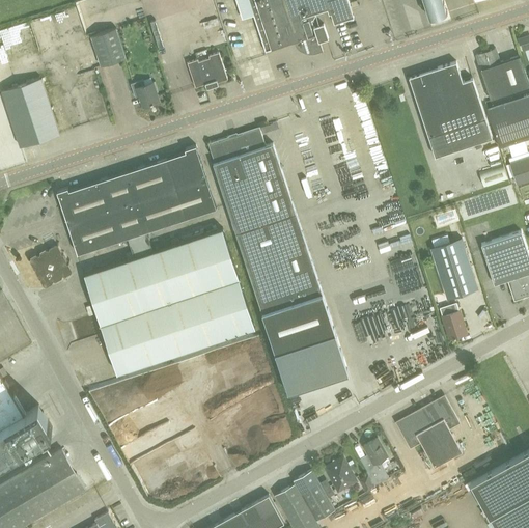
[(233,0),(241,21),(252,17),(246,0),(233,0)]
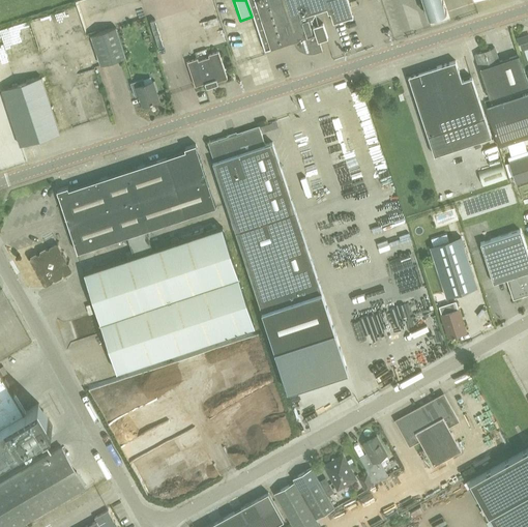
[(245,0),(252,17),(263,54),(292,45),(292,46),(293,47),(293,48),(293,49),(294,49),(295,50),(295,51),(296,52),(297,52),(298,53),(299,54),(300,54),(301,54),(309,52),(310,56),(320,53),(318,45),(326,41),(322,26),(312,29),(310,23),(312,22),(314,18),(313,16),(325,11),(326,17),(329,16),(332,26),(352,20),(345,0),(245,0)]
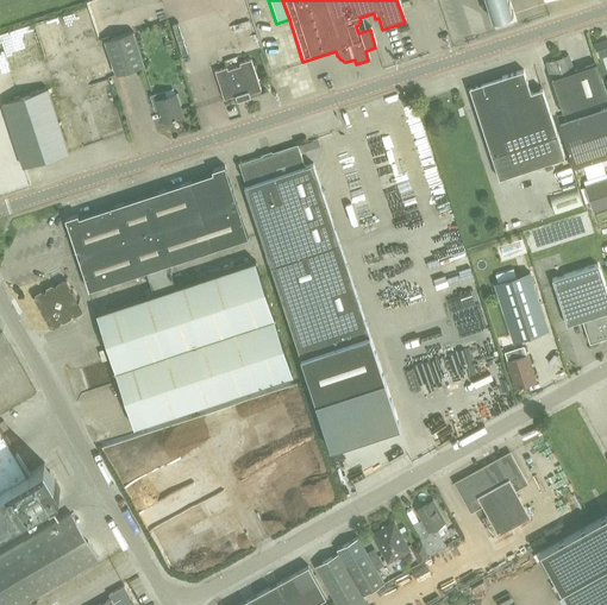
[(483,0),(492,23),(511,17),(505,0),(483,0)]
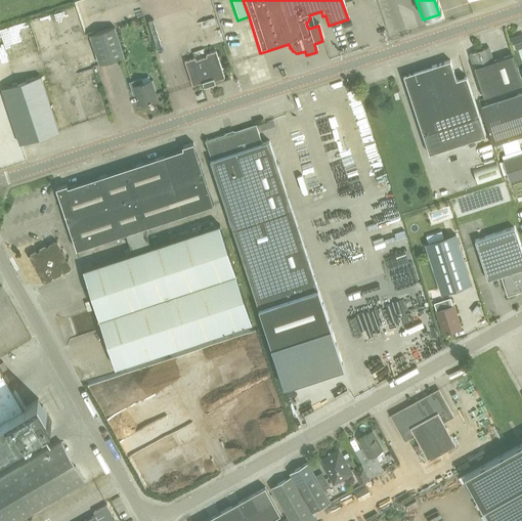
[(97,68),(123,59),(113,30),(88,38),(97,68)]
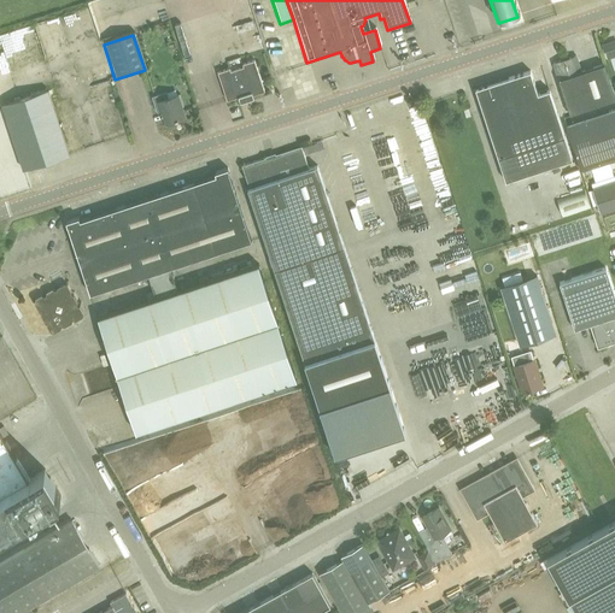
[(580,75),(574,59),(551,66),(556,83),(557,83),(568,119),(614,104),(603,68),(580,75)]
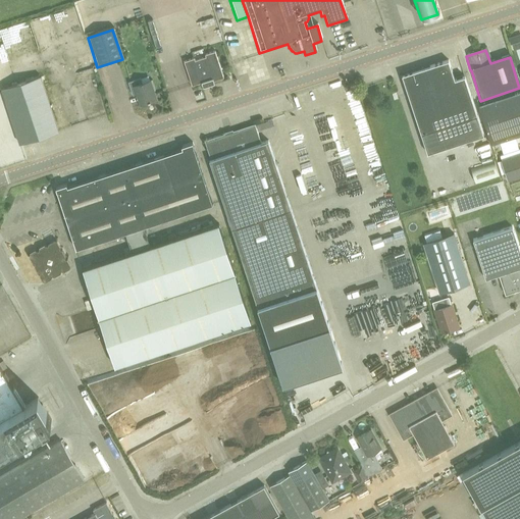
[(222,80),(213,54),(204,57),(204,59),(194,63),(193,60),(183,64),(191,88),(200,85),(201,88),(199,88),(200,90),(202,89),(202,90),(213,86),(212,84),(222,80)]
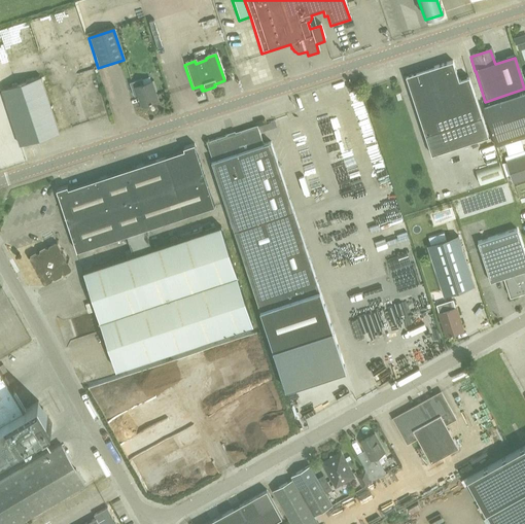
[(457,82),(451,63),(405,78),(430,156),(474,142),(487,138),(486,136),(467,79),(457,82)]
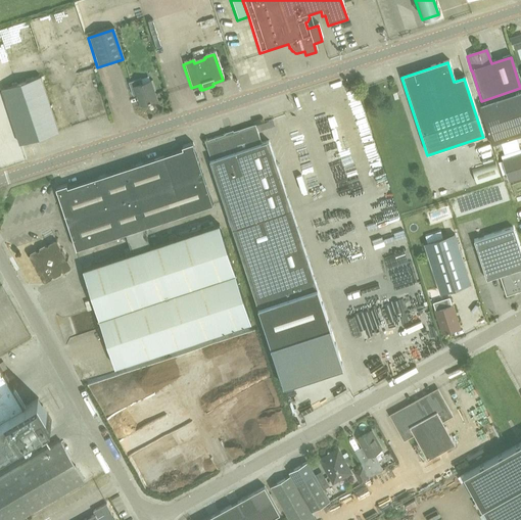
[(18,147),(58,134),(40,79),(0,92),(18,147)]
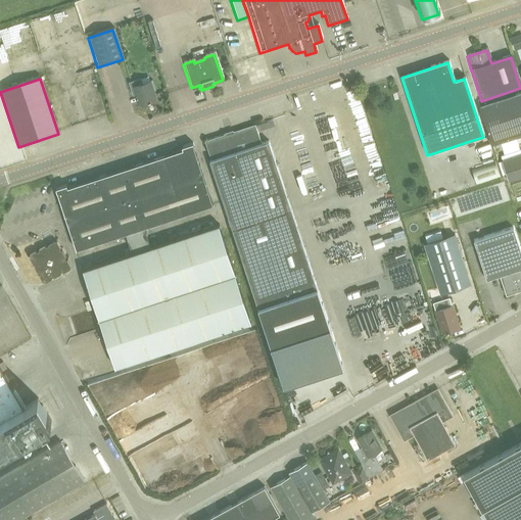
[(91,123),(109,117),(100,81),(91,84),(93,93),(84,95),(91,123)]
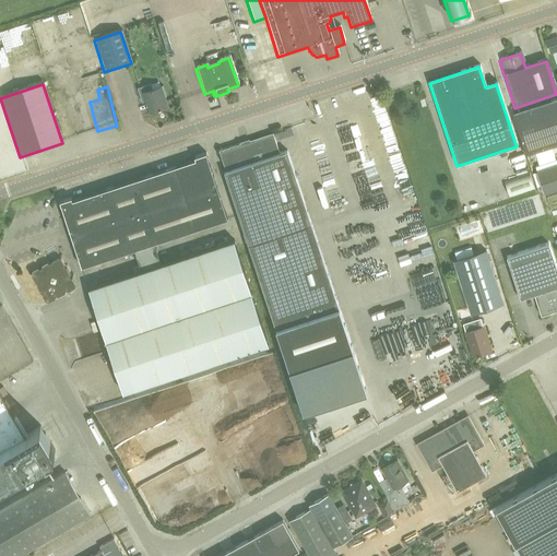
[(151,92),(150,86),(135,91),(140,103),(141,105),(145,104),(149,115),(166,108),(160,89),(151,92)]
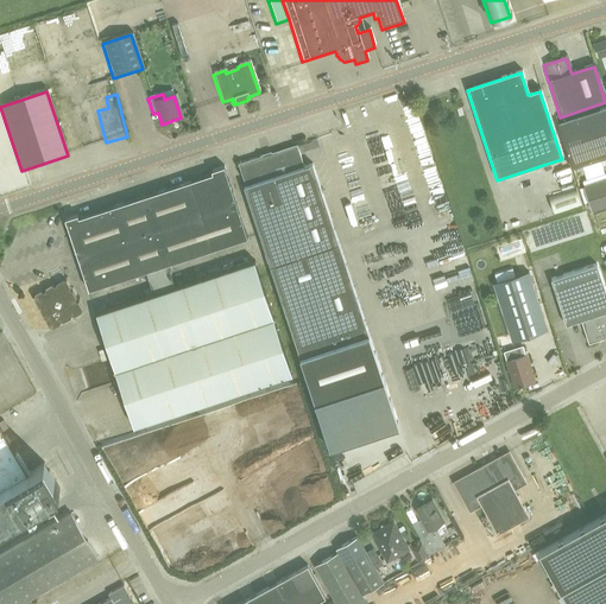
[(605,109),(556,126),(570,172),(605,160),(605,109)]
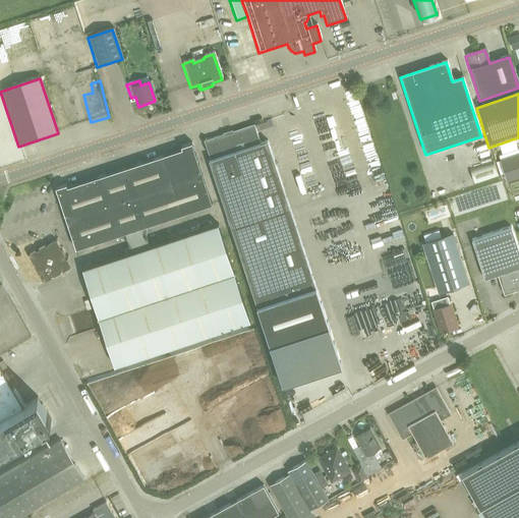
[(223,136),(203,142),(209,162),(208,162),(268,348),(281,387),(340,367),(327,329),(267,142),(260,145),(255,133),(253,128),(253,126),(231,133),(231,132),(222,134),(223,136)]
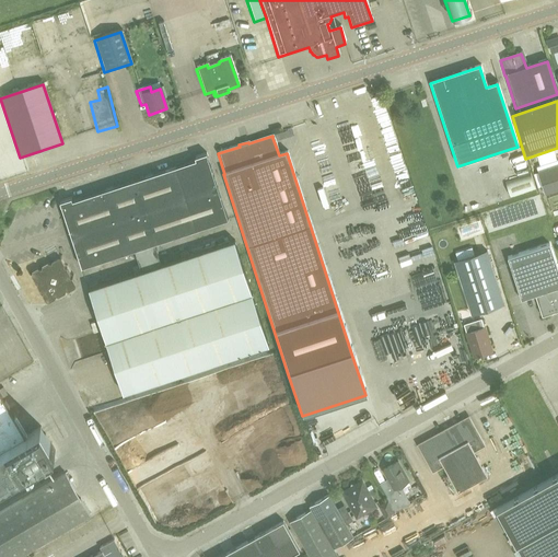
[(227,220),(205,155),(194,159),(195,162),(71,204),(70,200),(59,205),(80,270),(134,253),(140,274),(88,291),(121,396),(268,348),(233,243),(160,267),(152,245),(227,220)]
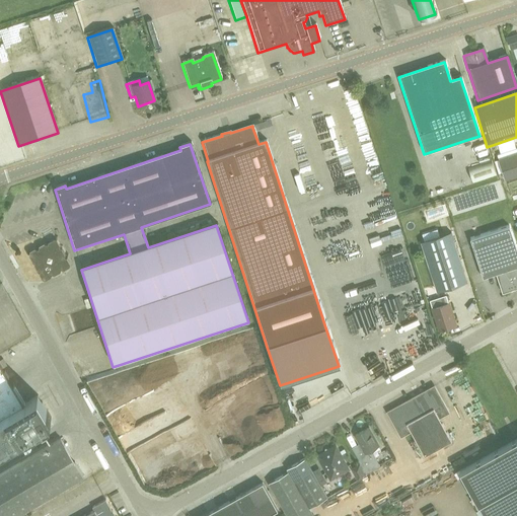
[(504,182),(516,177),(516,155),(497,162),(504,182)]
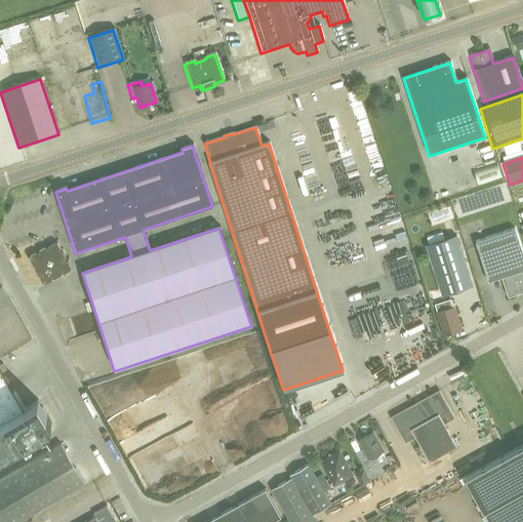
[(522,292),(522,258),(514,230),(475,243),(487,282),(500,278),(507,298),(522,292)]
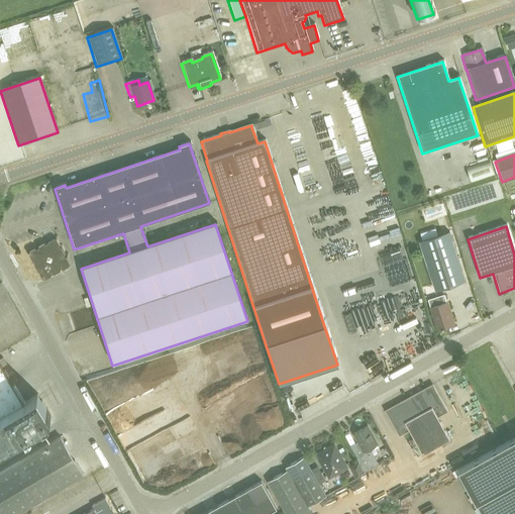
[(434,292),(464,283),(448,234),(418,243),(434,292)]
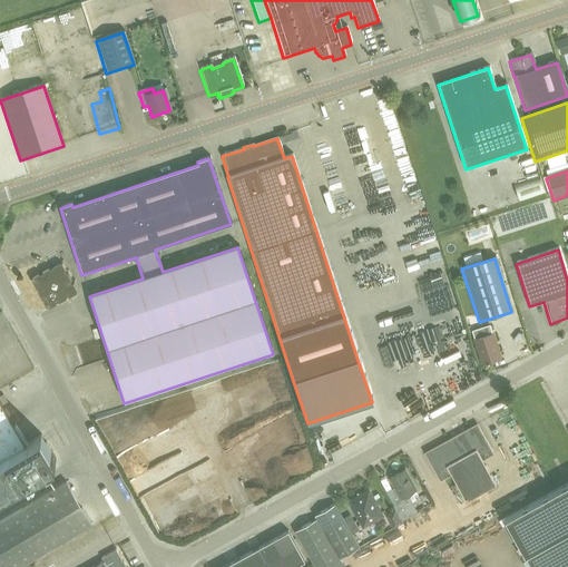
[(65,272),(60,265),(58,265),(51,269),(50,271),(48,271),(41,274),(40,276),(38,276),(31,280),(30,282),(35,289),(37,290),(36,292),(39,299),(42,300),(41,303),(46,310),(48,310),(55,306),(56,304),(58,304),(65,301),(66,299),(68,299),(75,295),(76,293),(72,286),(69,285),(70,282),(66,275),(64,275),(65,272)]
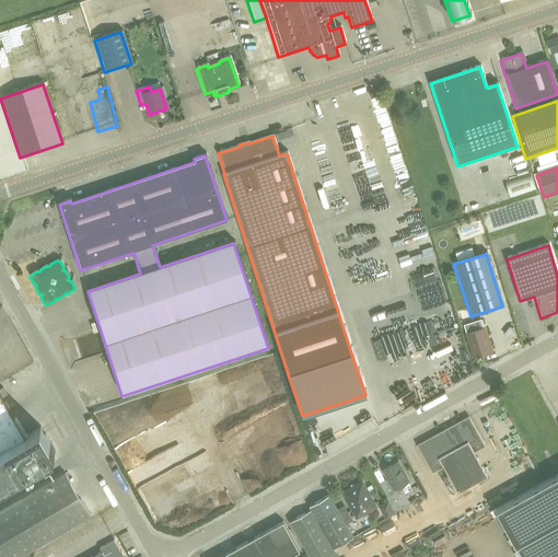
[(479,321),(462,326),(465,335),(473,359),(477,358),(478,359),(479,358),(479,357),(490,354),(483,329),(481,329),(479,321)]
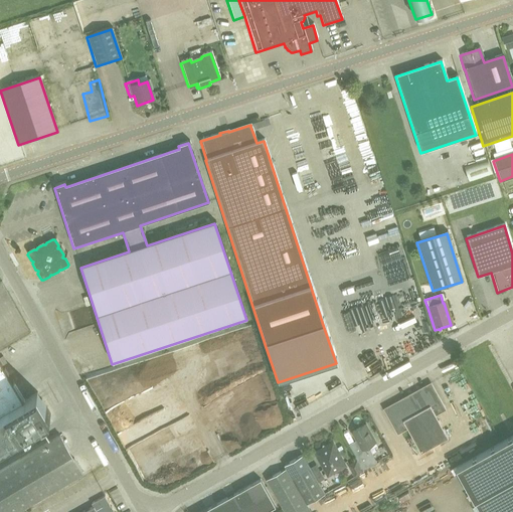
[(22,402),(0,364),(0,456),(40,433),(35,424),(49,416),(36,394),(22,402)]
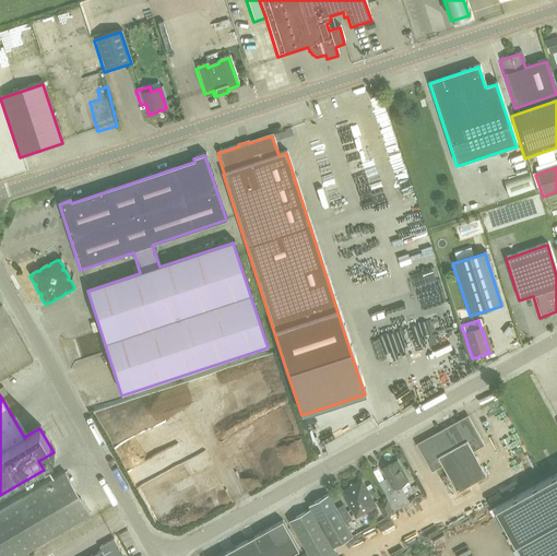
[(513,411),(514,430),(517,430),(518,442),(523,441),(521,411),(513,411)]
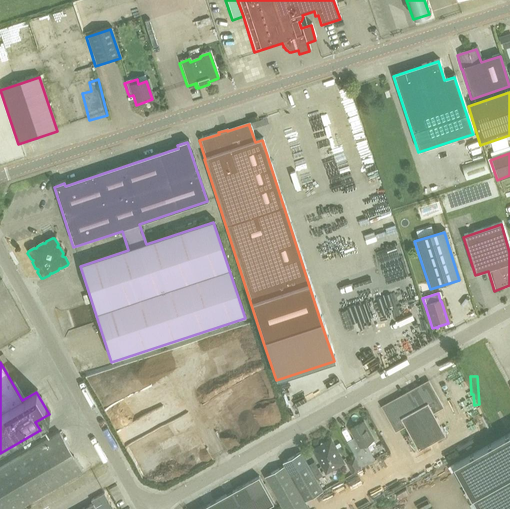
[(444,437),(431,413),(440,409),(426,384),(382,409),(394,432),(403,427),(417,452),(444,437)]
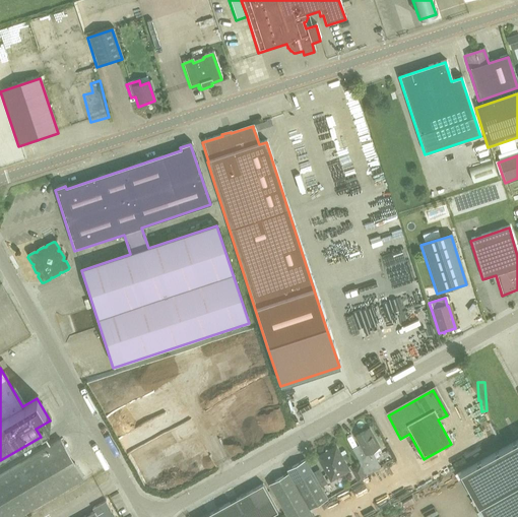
[(366,477),(379,469),(371,453),(378,449),(368,431),(354,439),(359,446),(350,450),(366,477)]
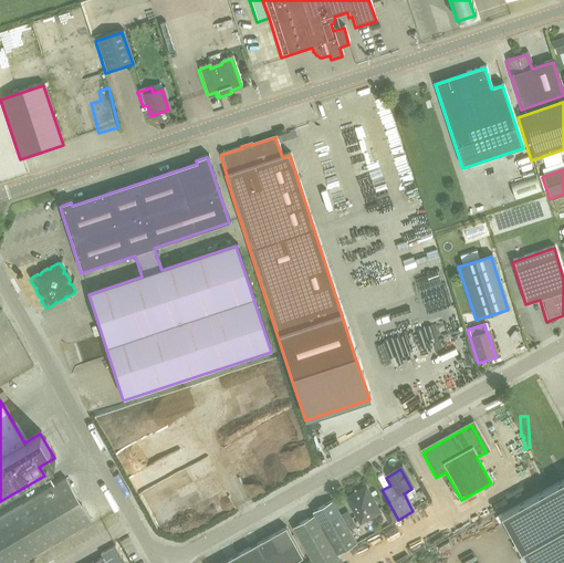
[(20,562),(90,522),(64,480),(0,519),(0,562),(20,562)]
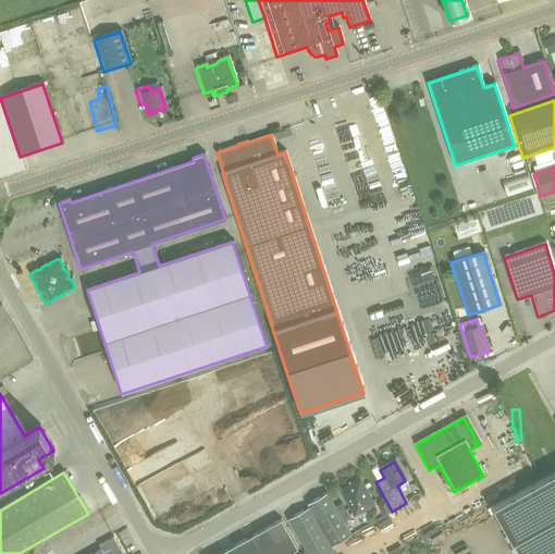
[(554,553),(554,472),(492,508),(513,545),(516,553),(554,553)]
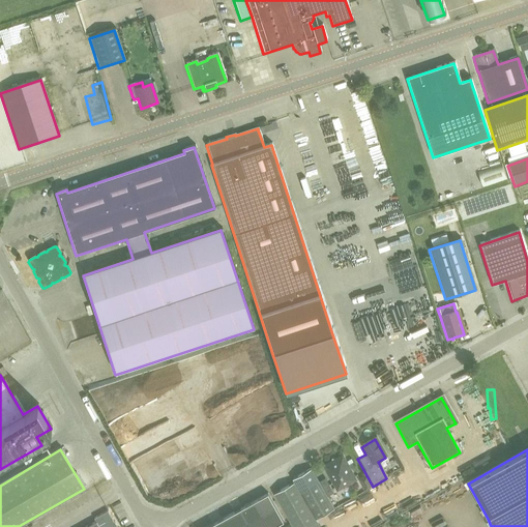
[(353,481),(341,459),(335,462),(330,461),(330,465),(324,468),(336,491),(353,481)]
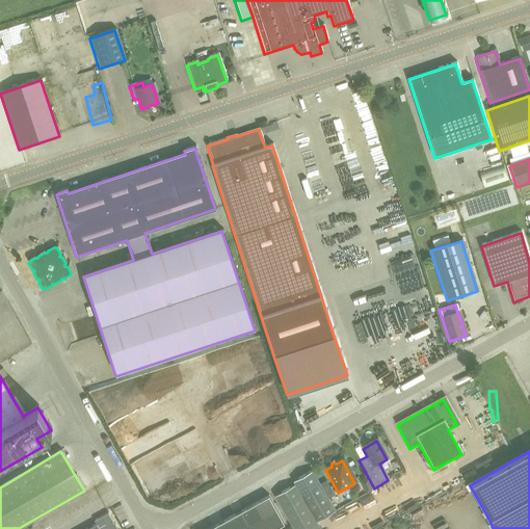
[(292,482),(294,485),(316,523),(335,512),(311,472),(292,482)]
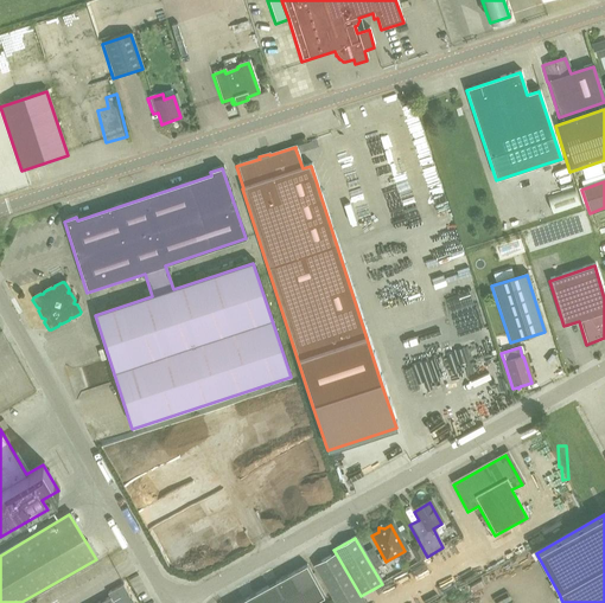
[(336,553),(312,568),(332,602),(363,602),(361,596),(336,553)]
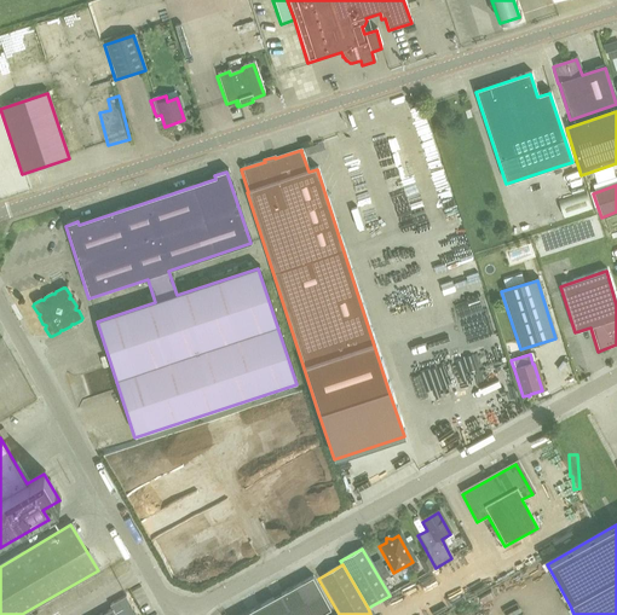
[(388,580),(395,595),(407,589),(405,587),(425,579),(419,566),(397,576),(397,575),(388,580)]
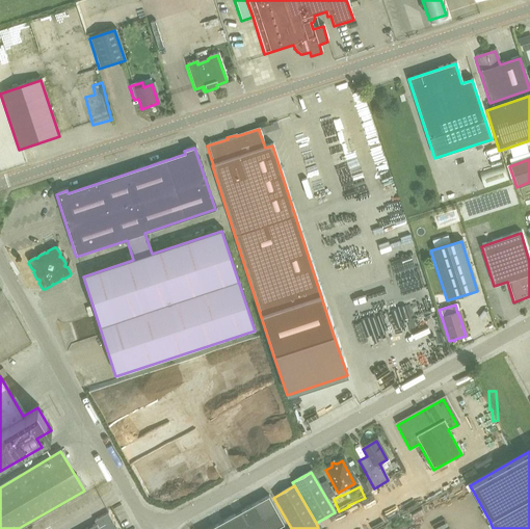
[(276,528),(284,525),(268,497),(210,528),(276,528)]
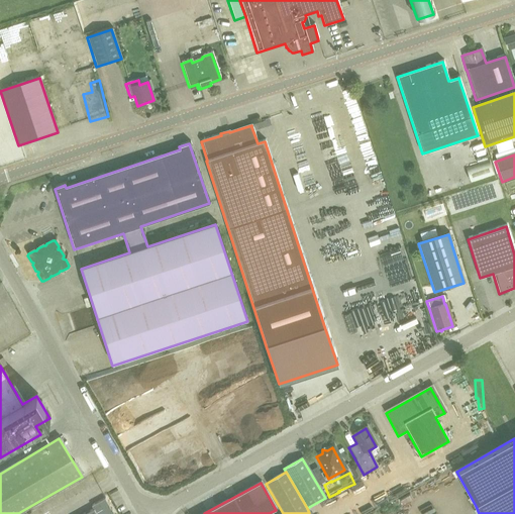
[(92,511),(88,513),(111,513),(104,500),(91,507),(92,511)]
